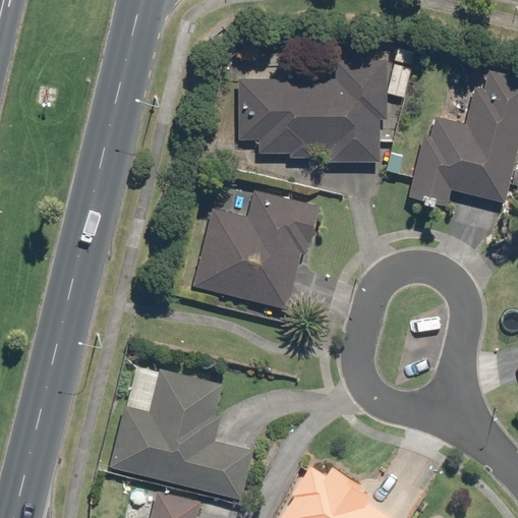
[(376,122),(383,122),(384,97),(407,97),(408,61),(334,58),(333,80),(235,76),(233,138),(257,139),(257,151),(288,152),(287,161),(310,162),(310,155),(332,156),(332,161),(375,162),(376,122)]
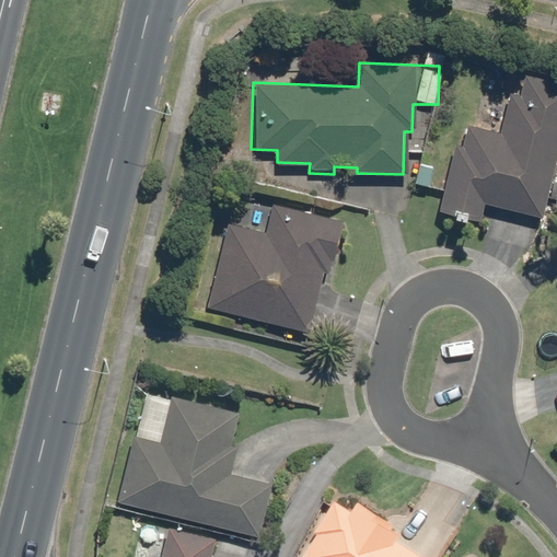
[(508,92),(505,108),(484,104),(479,127),(467,125),(463,147),(454,144),(439,212),(478,220),(482,205),(542,218),(556,146),(556,80),(524,73),(520,94),(508,92)]
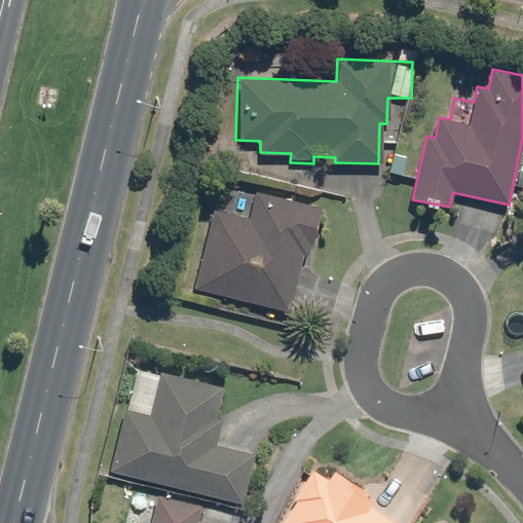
[(212,213),(192,289),(289,313),(303,257),(309,259),(323,206),(254,188),(246,221),(212,213)]
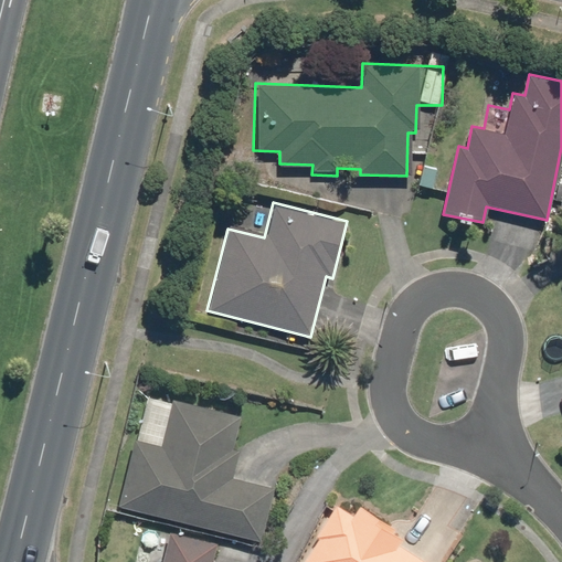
[(233,449),(240,420),(146,399),(120,506),(264,539),(275,488),(235,479),(241,452),(233,449)]
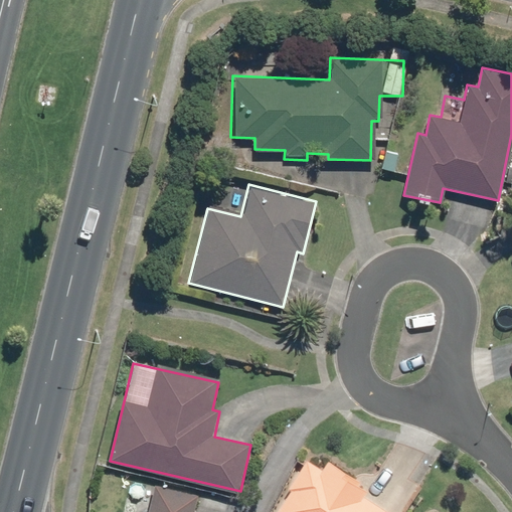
[(368,490),(327,461),(321,470),(307,460),(283,492),(288,496),(277,511),(385,511),(364,496),(368,490)]
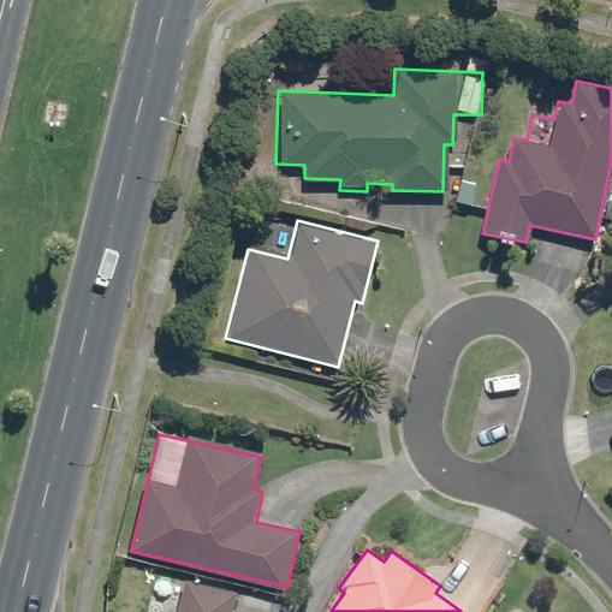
[(231,611),(235,595),(182,584),(176,611),(231,611)]
